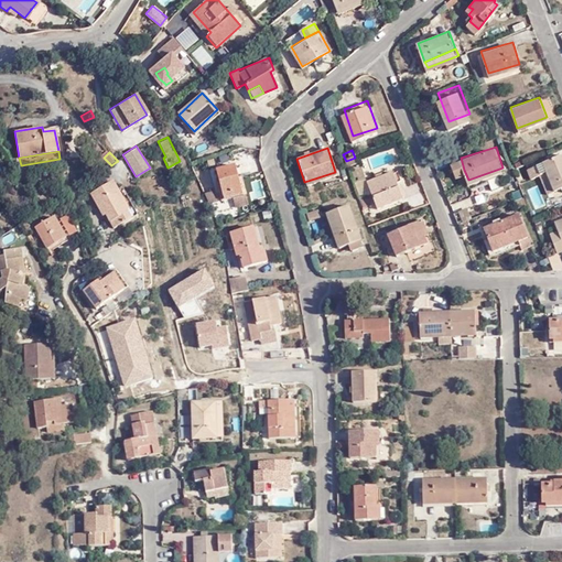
[(540,171),(544,184),(551,182),(553,188),(561,184),(561,152),(528,165),(531,174),(540,171)]
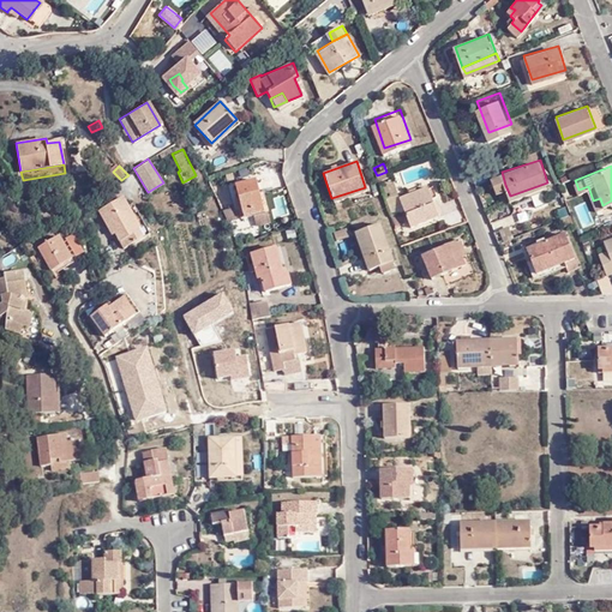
[(497,187),(505,185),(502,172),(493,175),(497,187)]
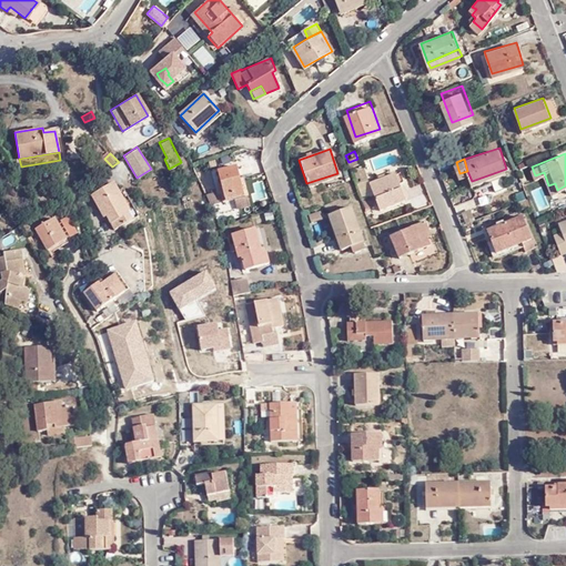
[(219,203),(232,199),(230,194),(243,190),(241,183),(238,183),(233,165),(214,171),(218,183),(214,184),(219,203)]
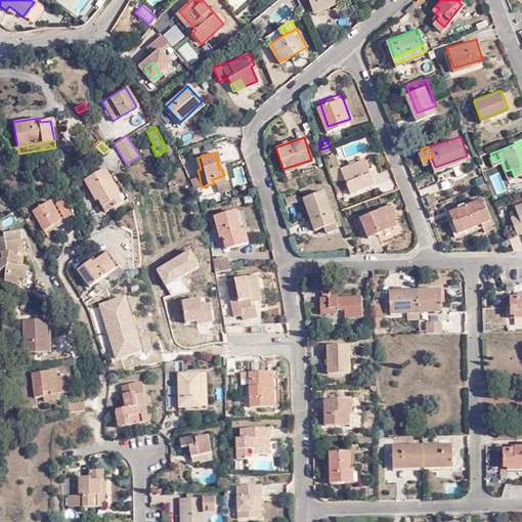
[(365,157),(341,165),(349,189),(374,180),(365,157)]
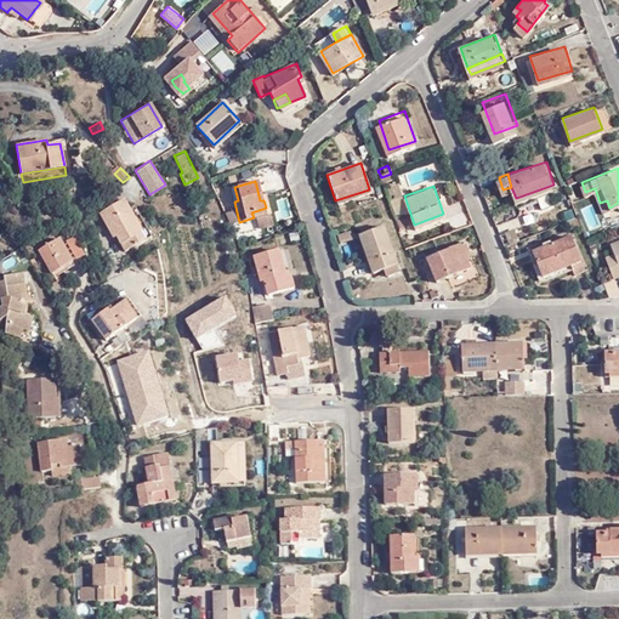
[(132,249),(143,242),(137,233),(141,231),(129,210),(124,200),(100,215),(113,240),(117,238),(120,245),(129,242),(132,249)]
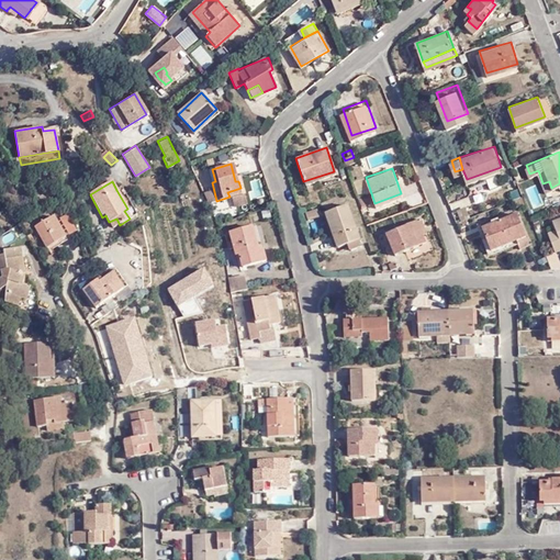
[(121,188),(116,190),(127,209),(124,211),(130,219),(136,215),(121,188)]
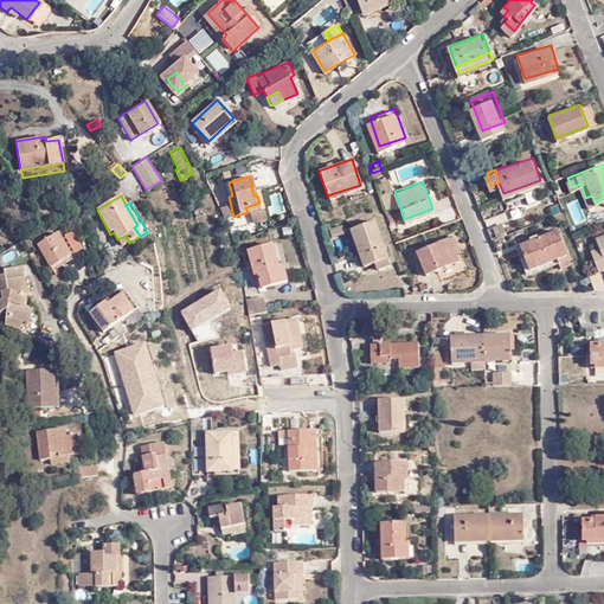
[(261,210),(259,203),(245,207),(248,212),(261,210)]
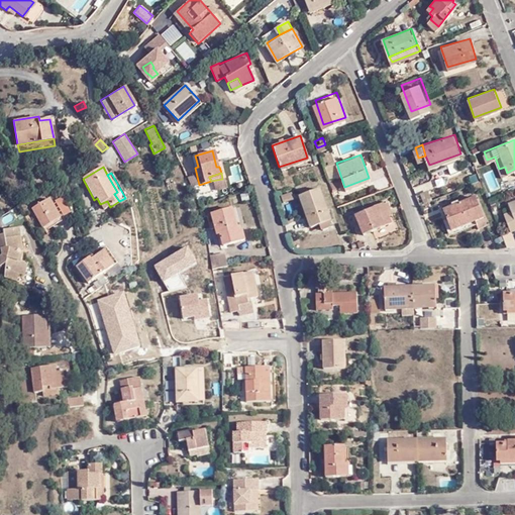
[(483,184),(480,176),(471,180),(474,187),(483,184)]
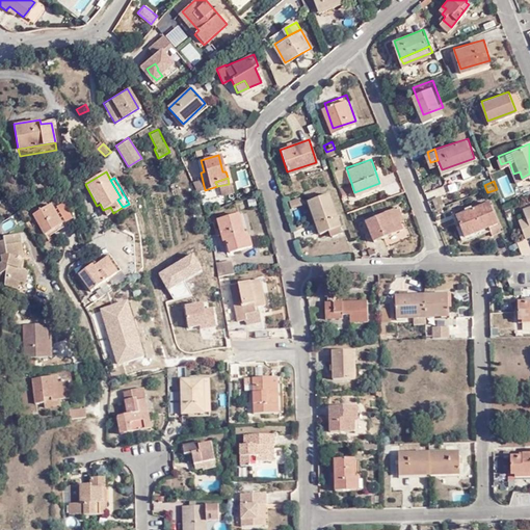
[(232,192),(229,184),(217,186),(219,195),(232,192)]
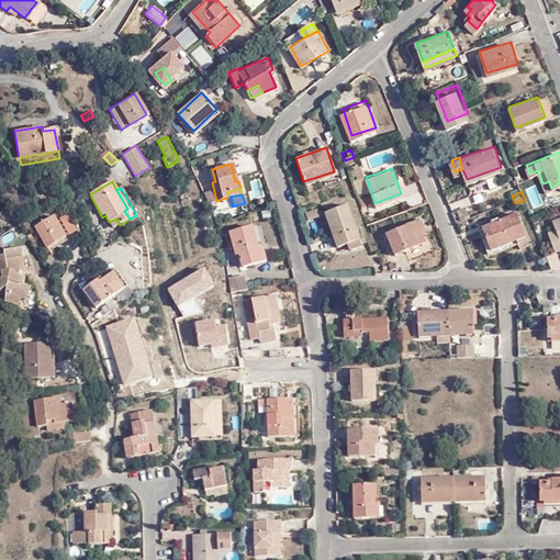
[(322,212),(335,246),(346,242),(348,248),(359,244),(344,203),(322,212)]
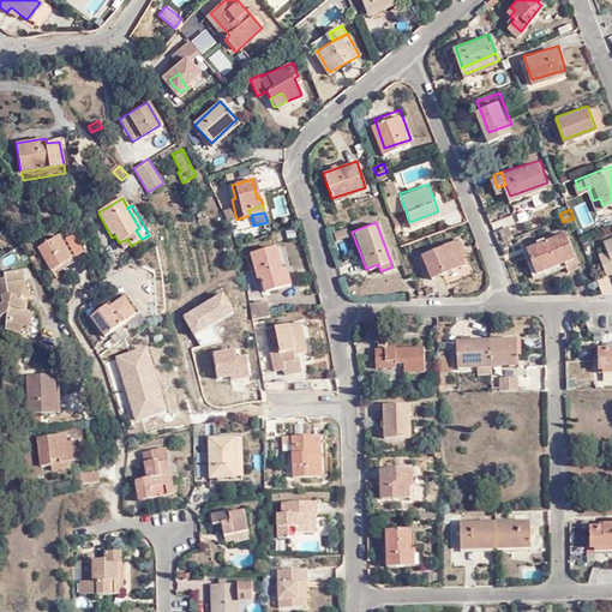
[(498,228),(502,239),(510,237),(508,226),(498,228)]
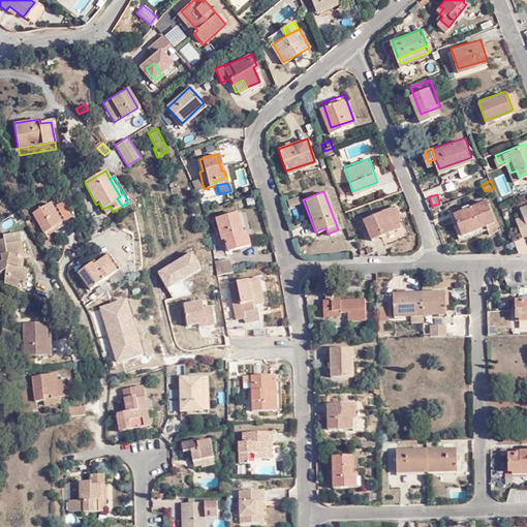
[(453,210),(461,233),(473,227),(473,225),(485,220),(488,229),(498,225),(487,196),(453,210)]
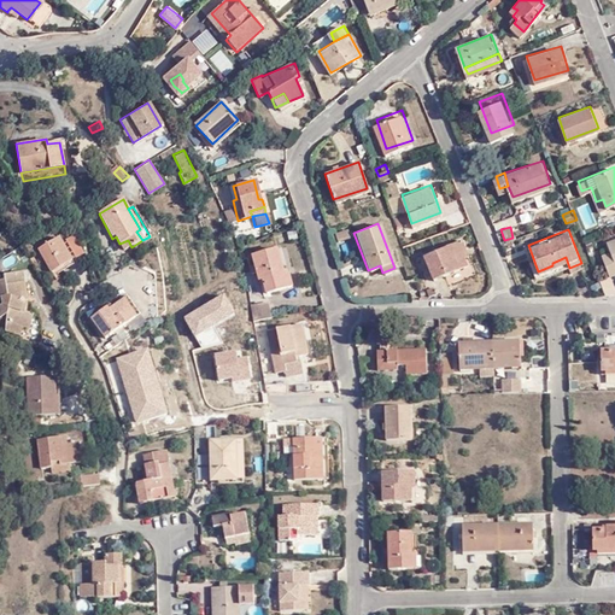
[(331,235),(333,241),(345,238),(343,230),(331,235)]
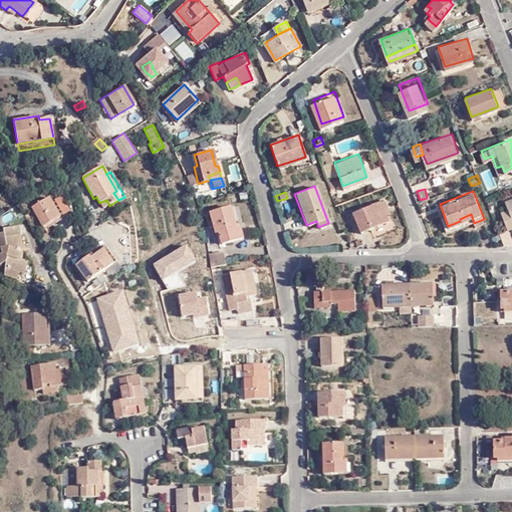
[(355,212),(361,231),(391,219),(388,207),(391,205),(388,197),(372,202),(372,204),(355,212)]
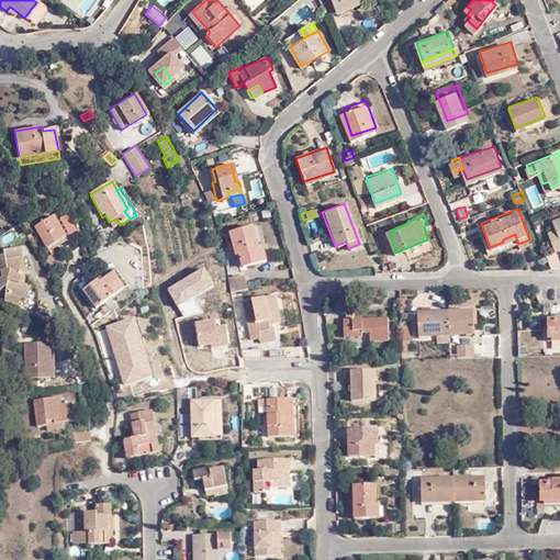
[(53,216),(34,226),(48,250),(67,241),(53,216)]
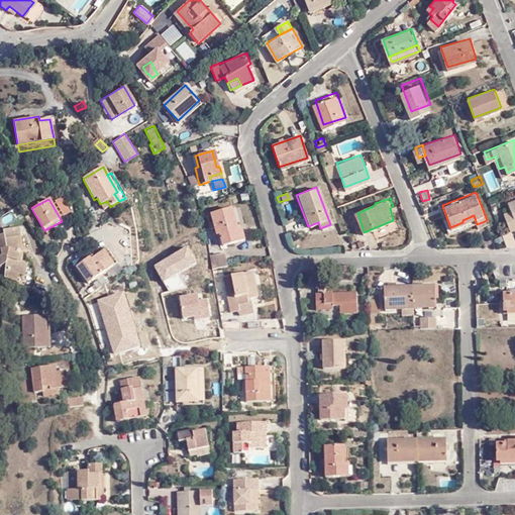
[(514,199),(508,203),(510,208),(502,212),(508,229),(514,226),(514,199)]
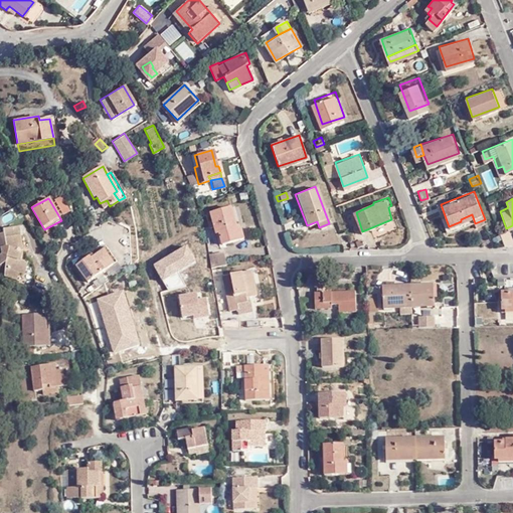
[(104,210),(110,206),(107,200),(100,203),(104,210)]
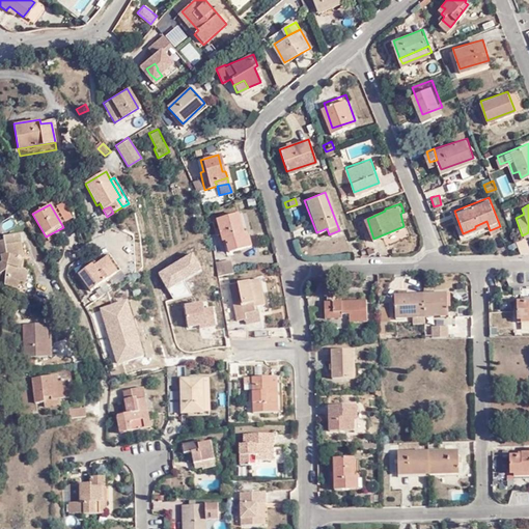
[(224,239),(227,250),(249,245),(247,233),(243,234),(238,213),(217,219),(221,240),(224,239)]
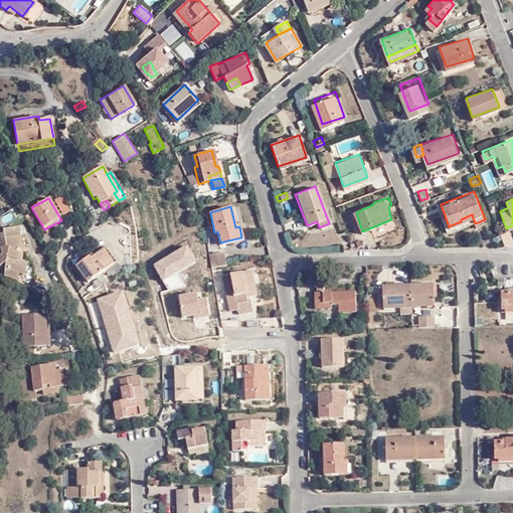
[(17,273),(21,274),(24,261),(20,260),(22,252),(22,250),(18,227),(0,230),(0,270),(3,276),(15,279),(17,273)]
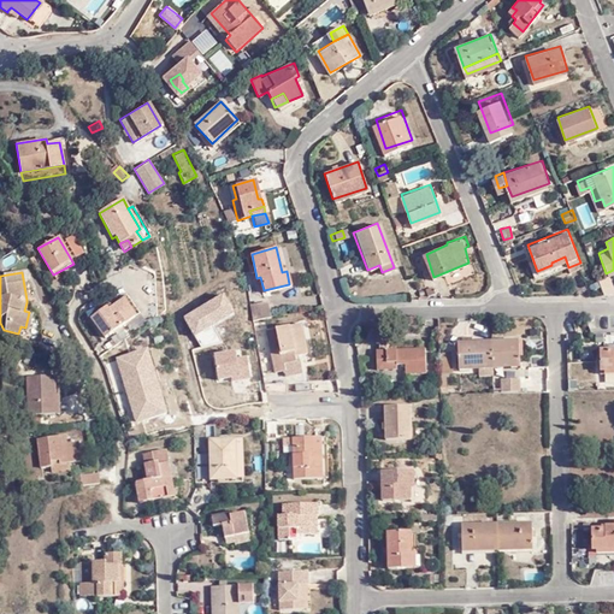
[(127,296),(122,300),(135,319),(140,316),(127,296)]
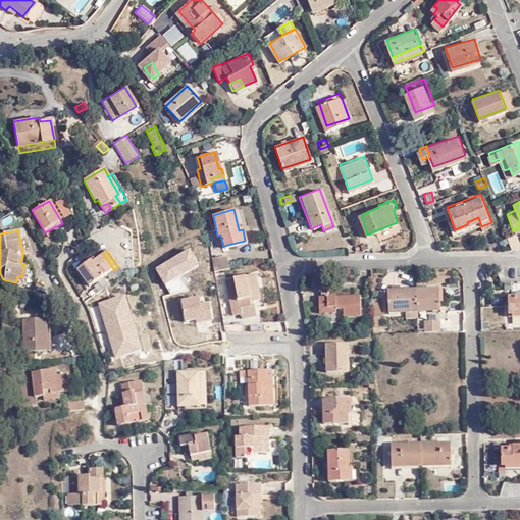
[(208,255),(210,269),(227,267),(225,252),(208,255)]
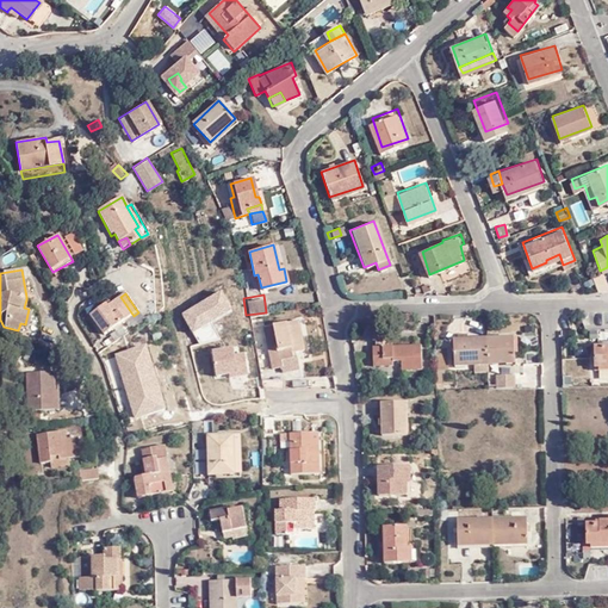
[(103,336),(134,316),(121,297),(107,305),(104,304),(90,315),(103,336)]
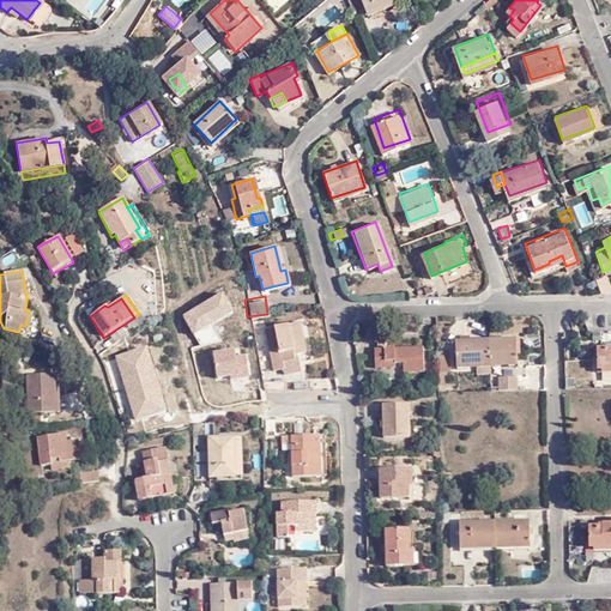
[(272,326),(260,327),(267,369),(278,368),(278,369),(294,367),(294,358),(292,354),(301,352),(296,322),(272,326)]
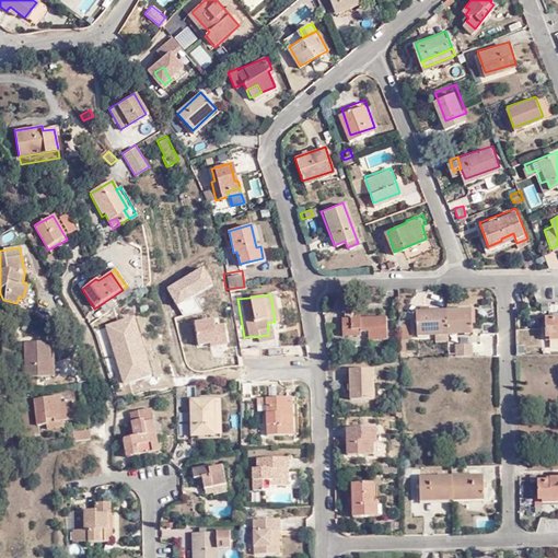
[(343,311),(343,317),(338,317),(339,335),(357,335),(358,329),(368,329),(369,337),(388,336),(387,324),(386,315),(380,315),(352,316),(353,311),(358,311),(358,302),(337,303),(337,311),(343,311)]
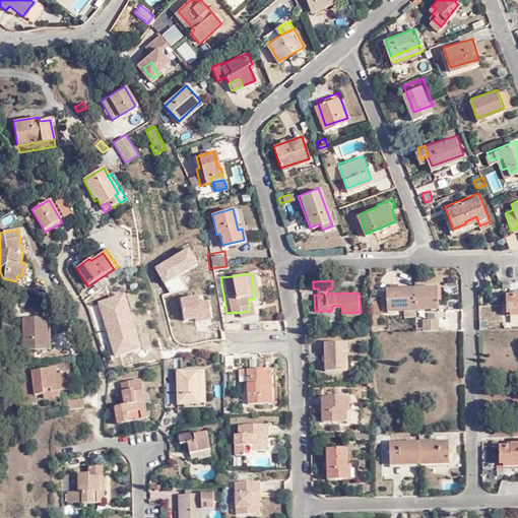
[(386,300),(390,300),(391,308),(406,307),(406,315),(416,315),(415,307),(414,285),(398,286),(398,282),(390,283),(390,286),(386,287),(386,300)]
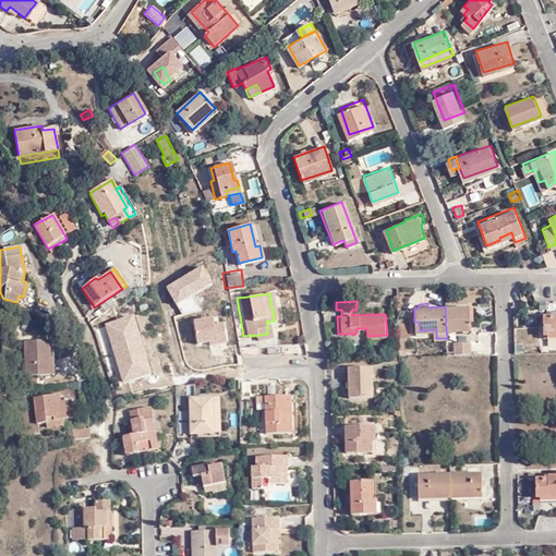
[(473,305),(445,306),(446,329),(447,338),(450,338),(449,329),(474,328),(473,305)]
